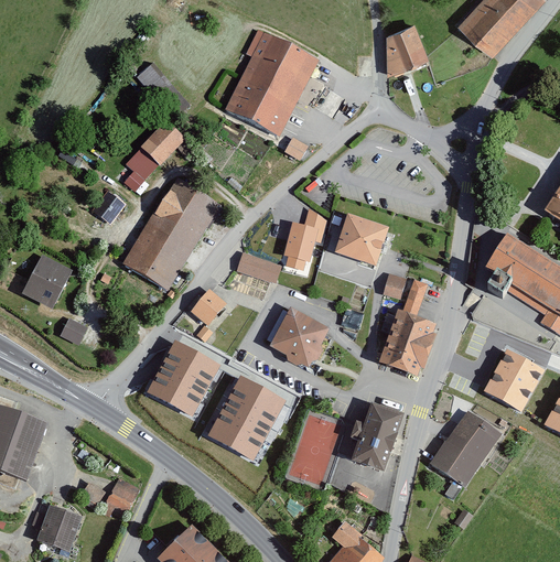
[(491,0),(470,24),(503,54),(550,0),(491,0)]
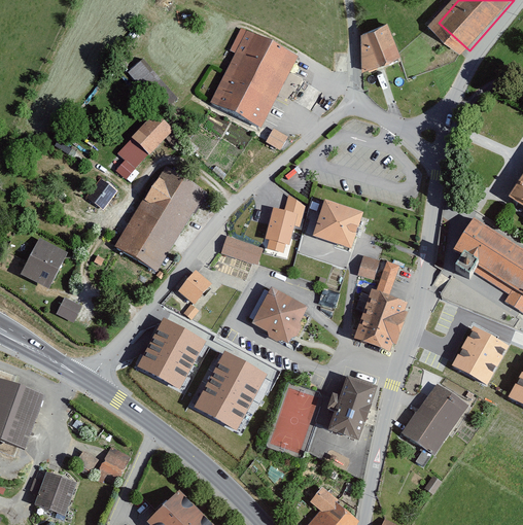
[(388,19),(361,29),(361,62),(363,68),(402,51),(388,19)]
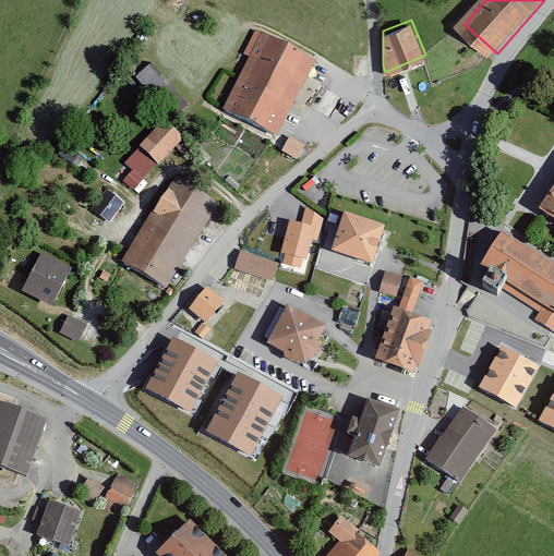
[(315,58),(263,31),(223,107),(276,134),(315,58)]
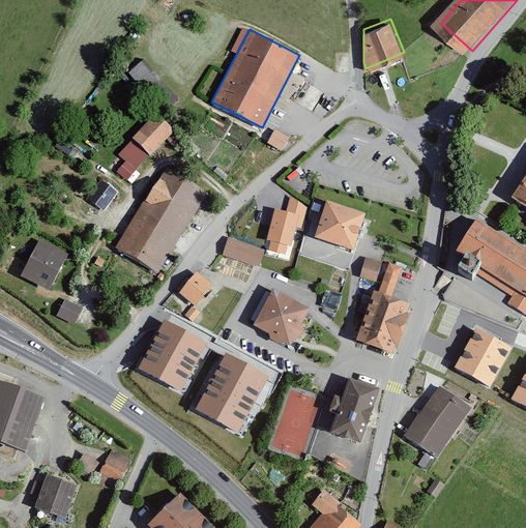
[(162,87),(175,103),(182,96),(148,57),(134,69),(154,93),(162,87)]
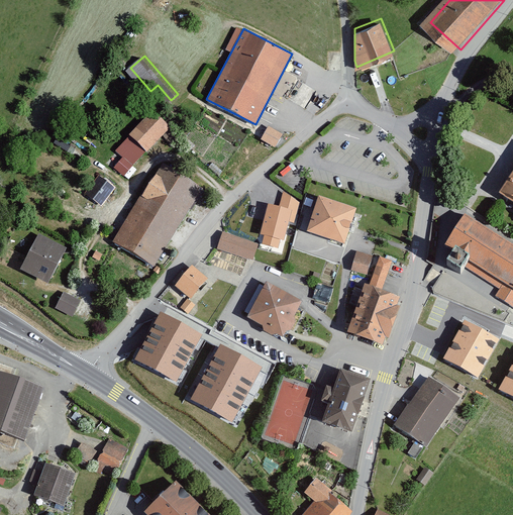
[(130,135),(117,148),(124,156),(116,164),(124,173),(168,129),(150,112),(128,133),(130,135)]
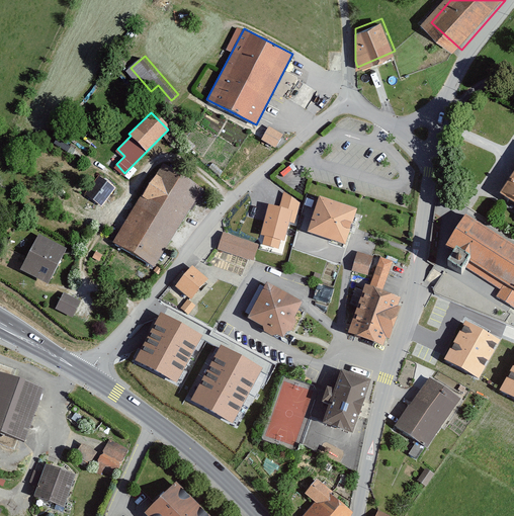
[(283,134),(269,125),(261,140),(276,148),(283,134)]
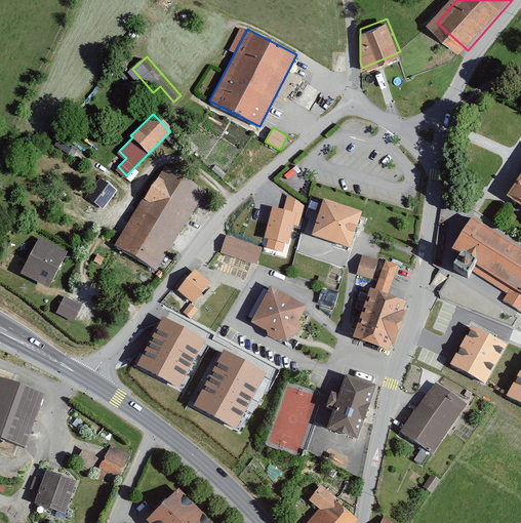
[(205,188),(165,163),(115,244),(155,269),(205,188)]
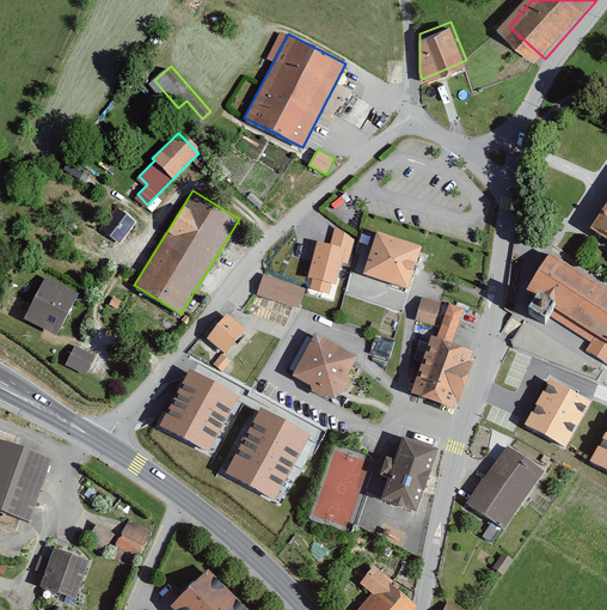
[(606,196),(587,227),(606,241),(606,196)]
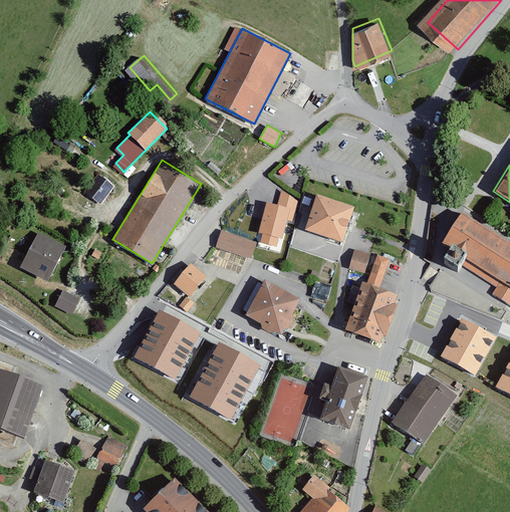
[(275,236),(288,239),(299,193),(285,190),(281,204),(272,201),(262,240),(273,243),(275,236)]
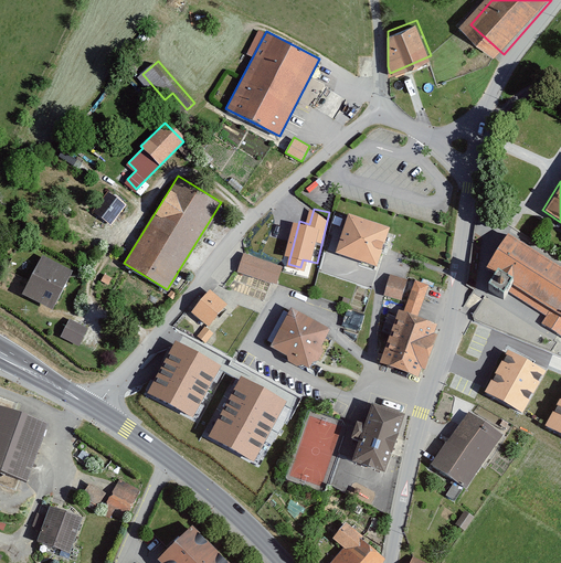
[(388,227),(346,213),(332,251),(374,265),(388,227)]
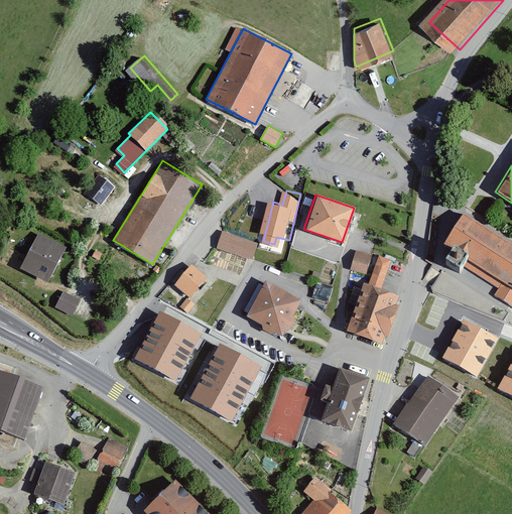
[(511,244),(465,215),(455,231),(444,248),(506,286),(500,296),(511,303),(511,244)]
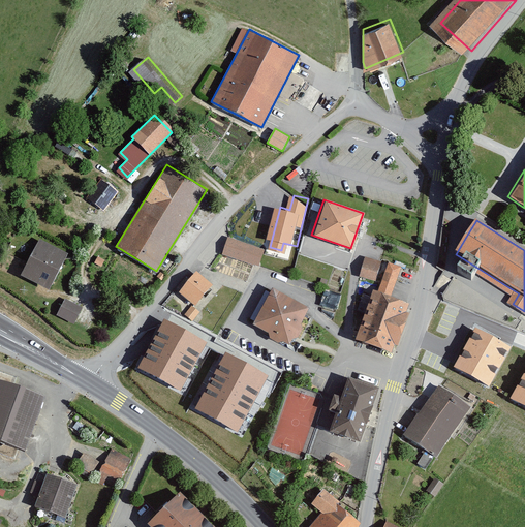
[(267,247),(229,235),(224,252),(261,264),(267,247)]
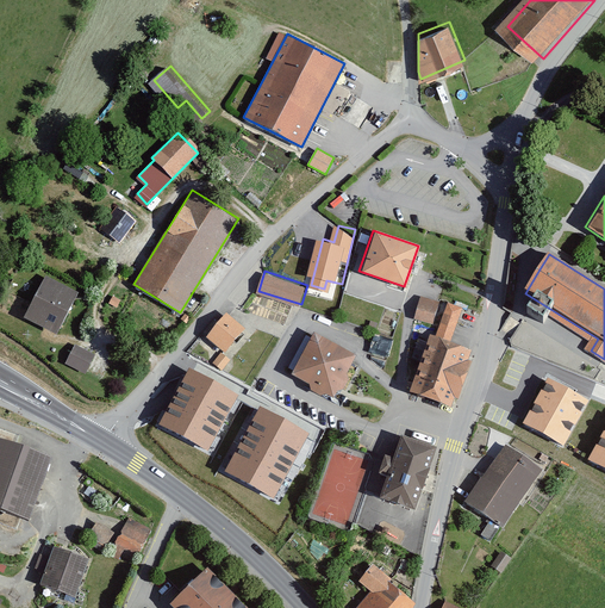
[(76,290),(44,272),(22,315),(54,332),(76,290)]
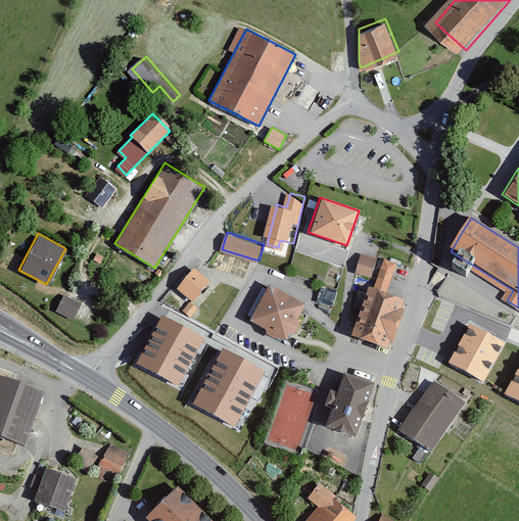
[(377,257),(364,252),(357,272),(370,277),(377,257)]
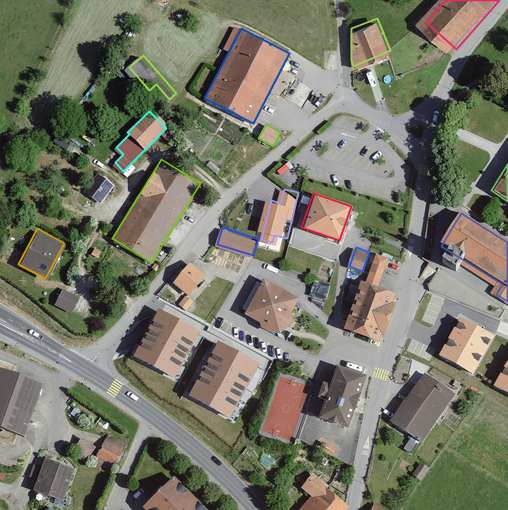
[(205,273),(191,260),(174,281),(188,293),(205,273)]
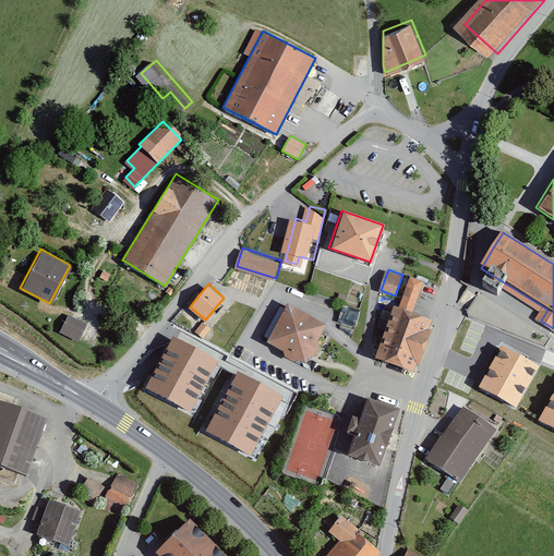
[(327,323),(287,302),(266,341),(306,362),(327,323)]
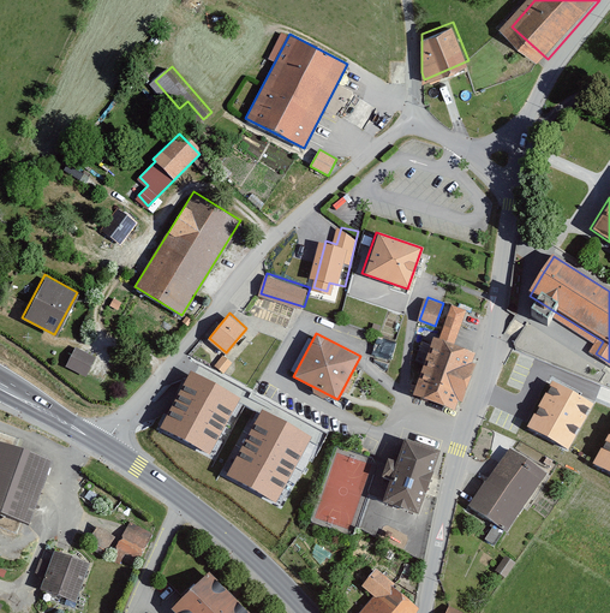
[(474,351),(431,335),(411,394),(454,409),(474,351)]
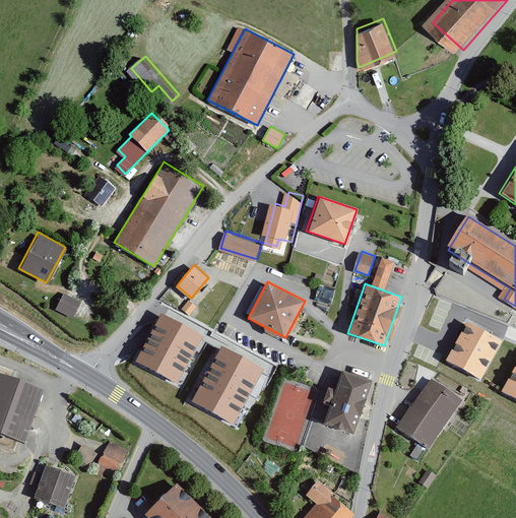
[(335,300),(338,286),(323,284),(321,297),(335,300)]
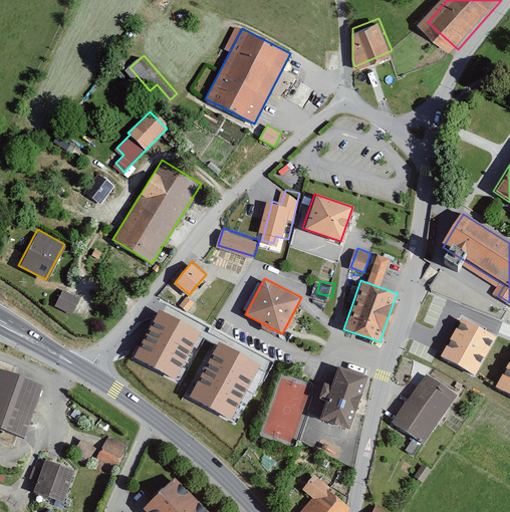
[(80,297),(63,288),(54,304),(72,313),(80,297)]
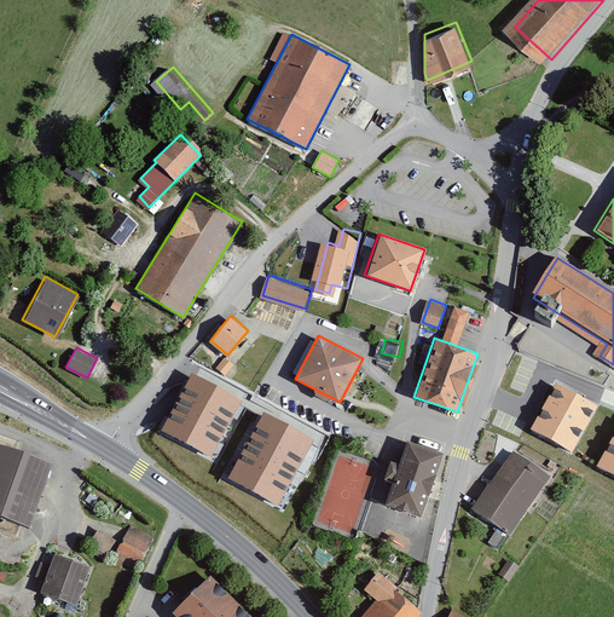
[(236,363),(226,357),(219,367),(227,374),(236,363)]
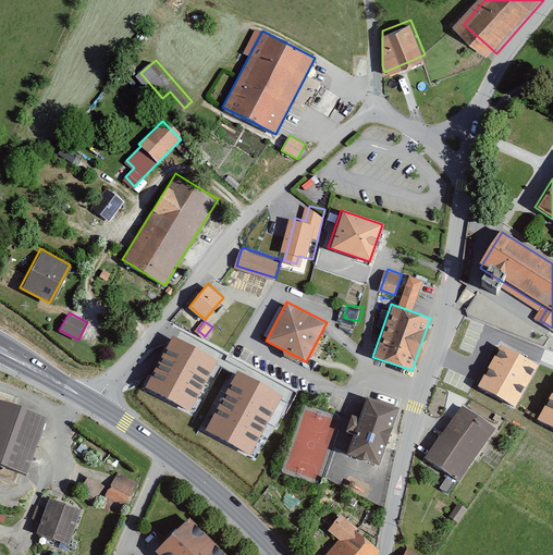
[(223,364),(179,340),(150,393),(195,417),(223,364)]
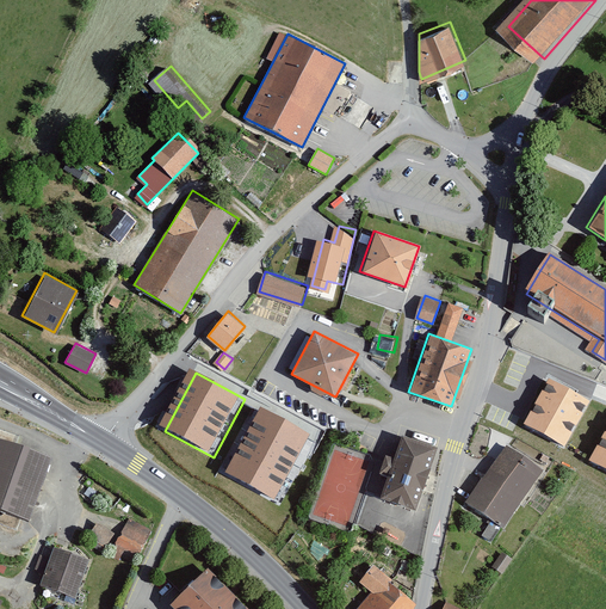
[(591,399),(555,380),(533,422),(569,441),(591,399)]
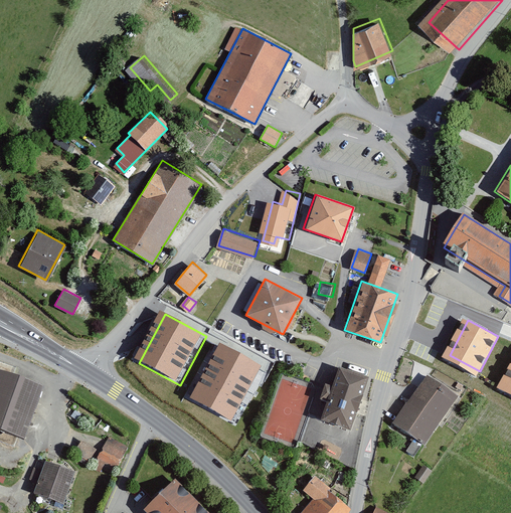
[(266,368),(222,346),(193,402),(236,424),(266,368)]
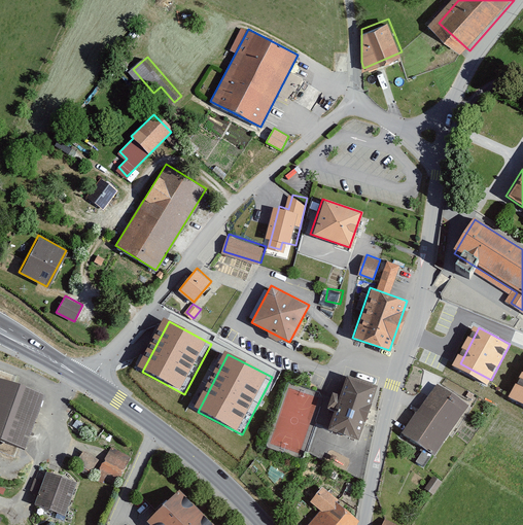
[(375,386),(345,376),(326,429),(356,440),(375,386)]
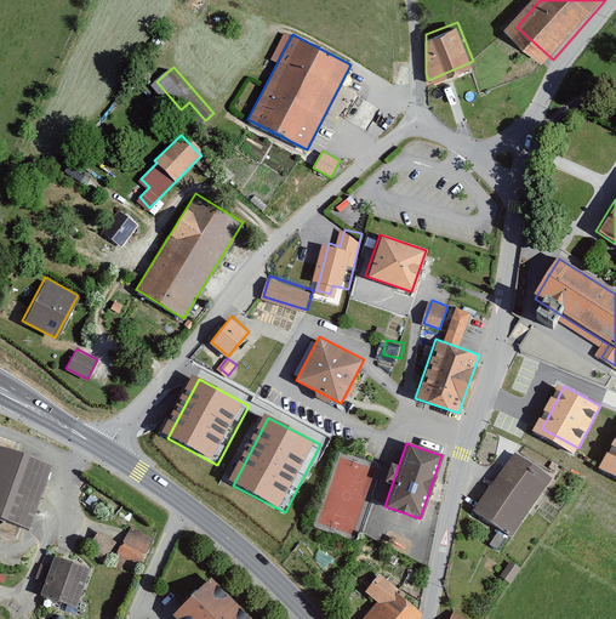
[(52,465),(0,446),(0,517),(29,528),(52,465)]
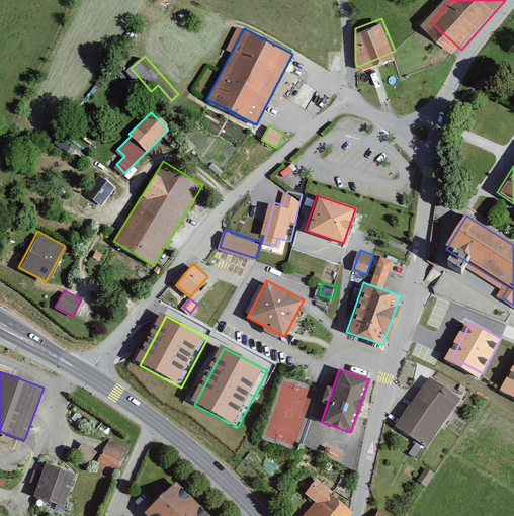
[(461,396),(430,374),(396,425),(427,446),(461,396)]
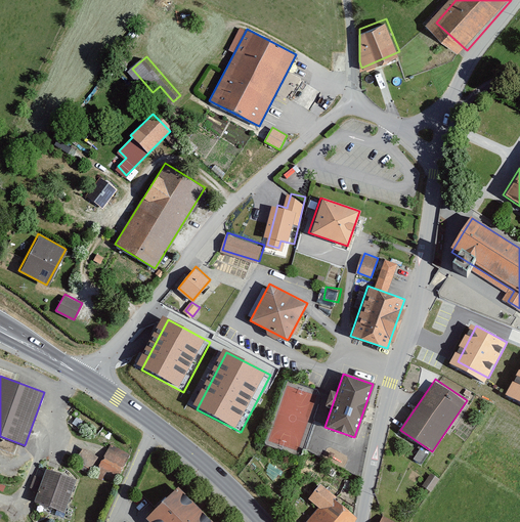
[(131,452),(111,443),(96,478),(117,486),(131,452)]
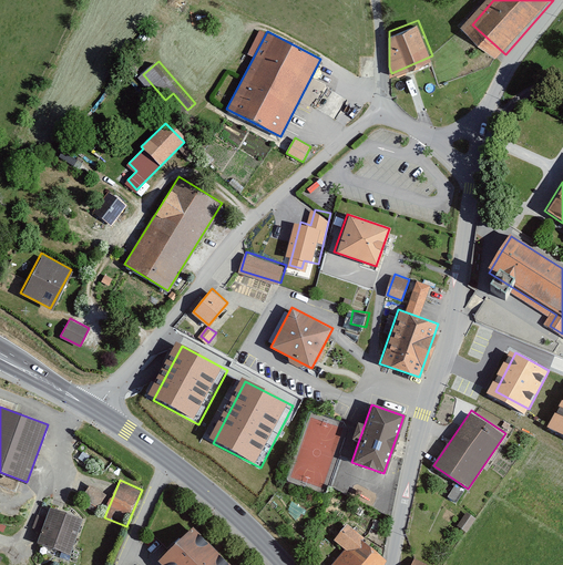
[(101,506),(112,493),(96,481),(86,494),(101,506)]
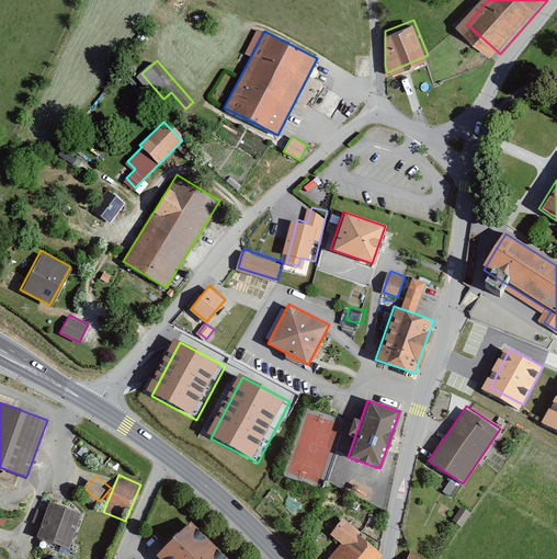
[(81,513),(48,501),(35,536),(69,548),(81,513)]
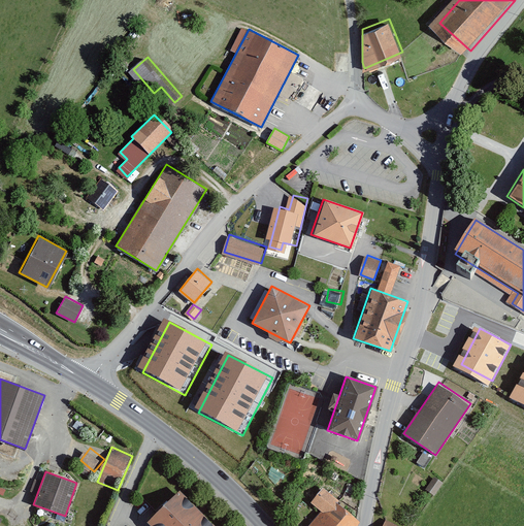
[(445,482),(435,475),(426,488),(435,494),(445,482)]
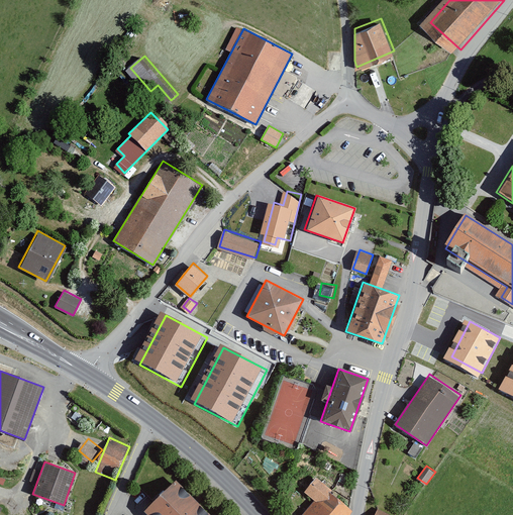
[(315,500),(301,514),(348,514),(352,510),(331,493),(330,487),(316,477),(304,491),(315,500)]
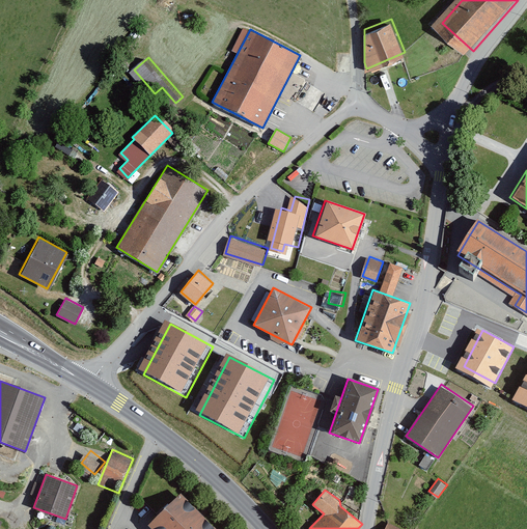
[(215,528),(178,492),(145,525),(148,528),(215,528)]
